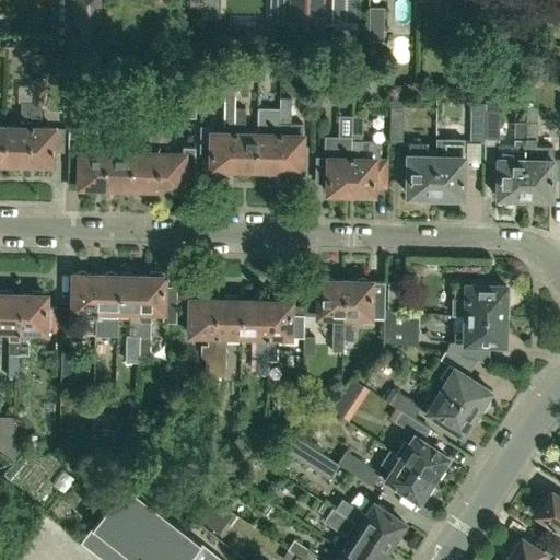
[(94,48),(94,26),(100,27),(100,0),(72,0),(72,27),(80,26),(79,48),(94,48)]
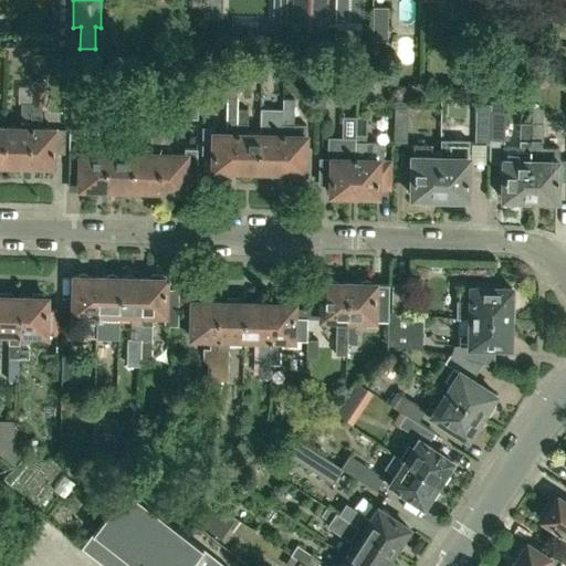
[(205,0),(205,7),(205,20),(221,20),(221,0),(205,0)]
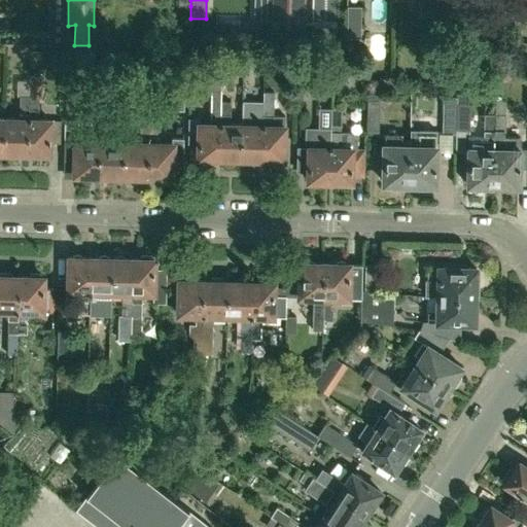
[(273,0),(273,25),(304,26),(304,0),(273,0)]
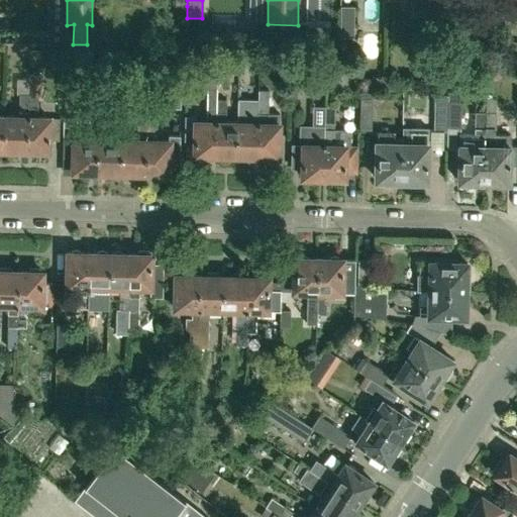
[(413,0),(414,15),(430,15),(429,0),(413,0)]
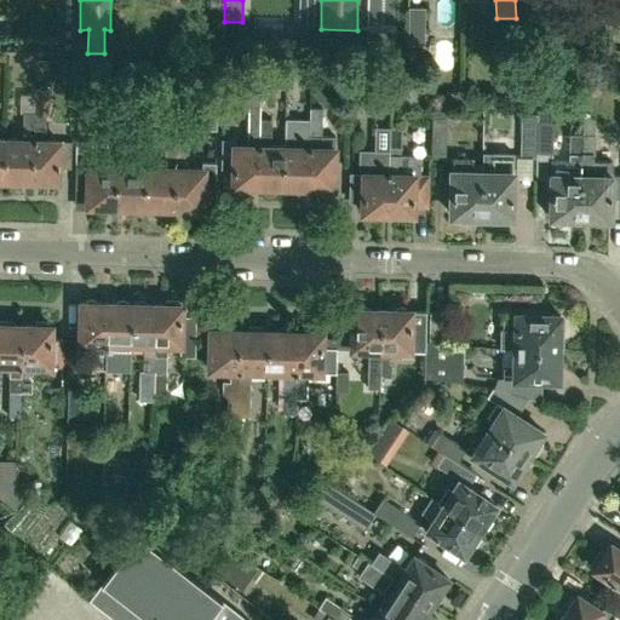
[(425,9),(408,9),(407,44),(424,45),(425,9)]
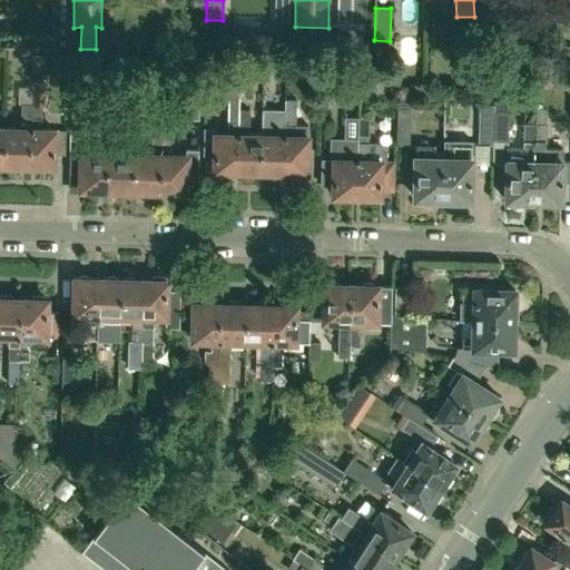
[(71,49),(71,21),(53,21),(53,48),(71,49)]
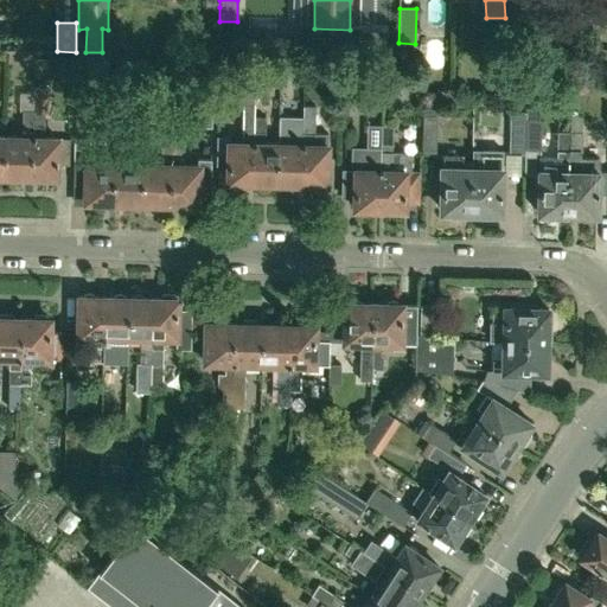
[(33,112),(33,176),(40,177),(44,179),(49,180),(53,177),(57,177),(57,165),(69,165),(69,139),(44,139),(44,114),(49,114),(49,90),(34,90),(33,112)]
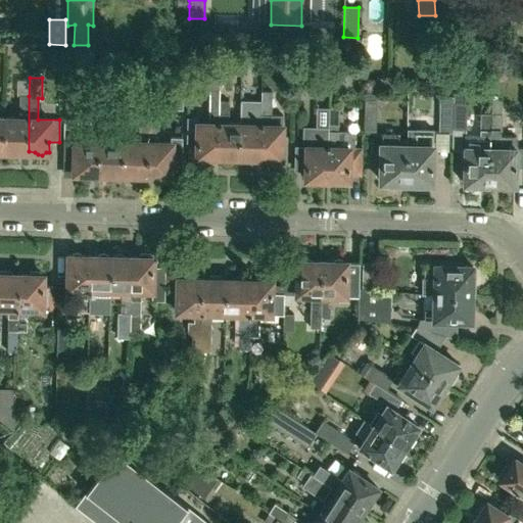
[(219,157),(220,79),(211,78),(208,82),(206,89),(209,89),(208,115),(209,115),(208,124),(197,124),(197,119),(187,119),(186,143),(196,143),(196,156),(199,156),(199,159),(209,160),(209,156),(219,157)]
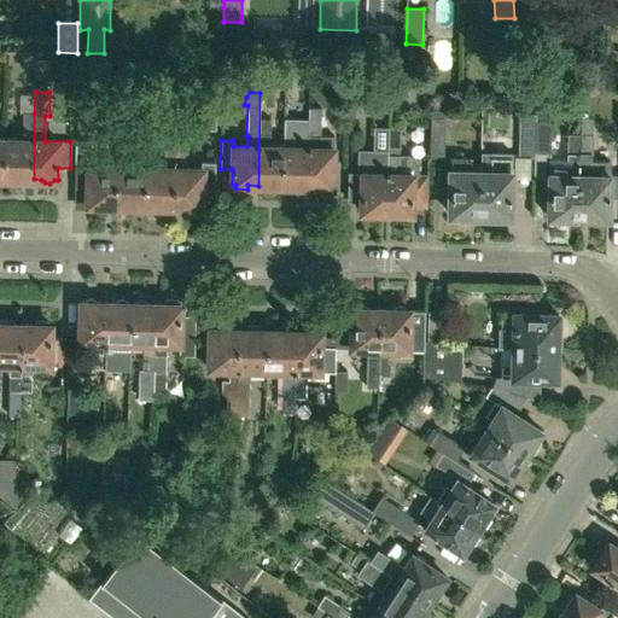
[(258,186),(267,186),(267,190),(283,190),(284,147),(270,147),(270,120),(272,112),(273,95),(260,94),(260,93),(258,186)]
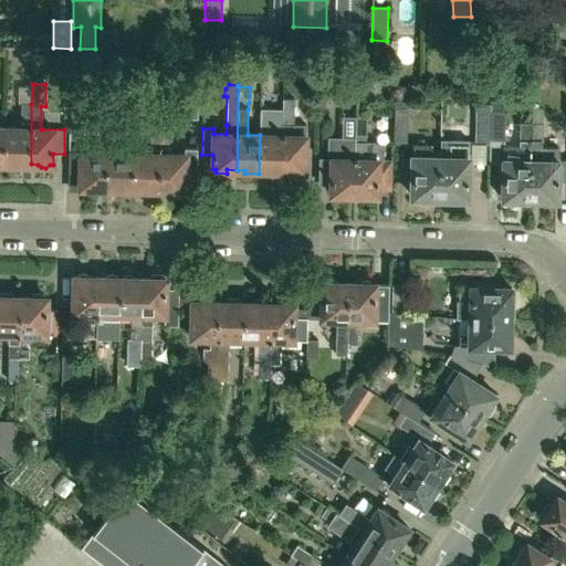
[(260,135),(259,174),(273,175),(273,170),(282,171),(283,98),(273,98),(272,136),(260,135)]
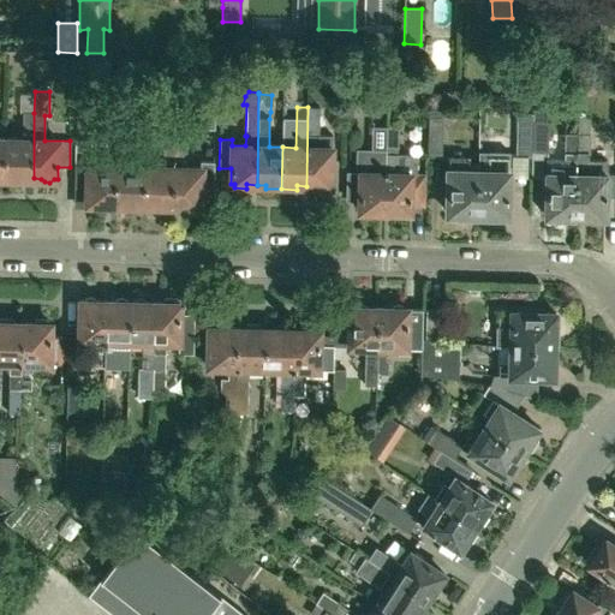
[(306,186),(315,186),(316,187),(321,190),(326,189),(327,186),(332,186),(333,136),(320,136),(320,120),(321,108),(308,107),(306,186)]
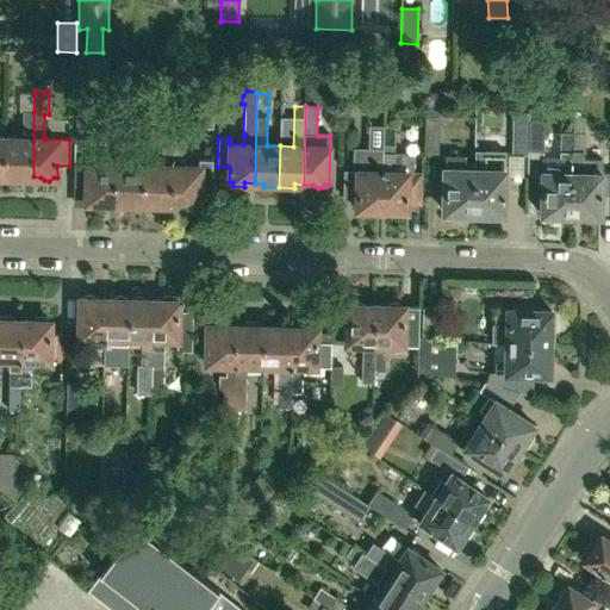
[(424,157),(440,157),(440,110),(425,110),(424,157)]
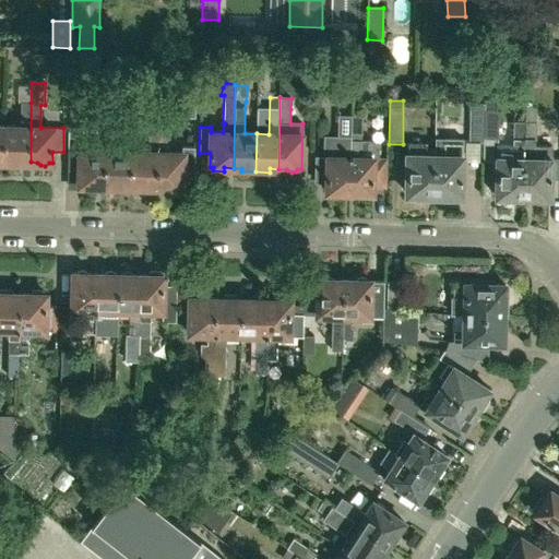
[(18,162),(31,162),(31,103),(21,103),(21,114),(23,115),(23,121),(21,121),(21,127),(4,127),(4,162),(6,162),(8,164),(11,165),(15,164),(18,162)]
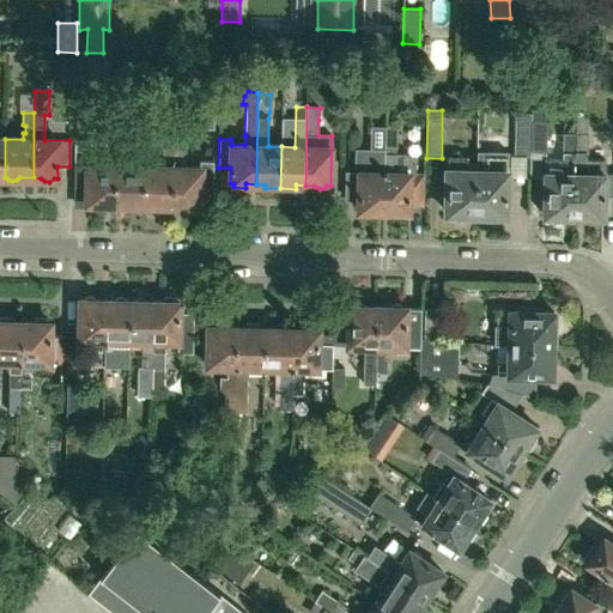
[(532,122),(532,135),(530,135),(530,152),(546,153),(547,122),(545,122),(545,115),(533,115),(533,122),(532,122)]
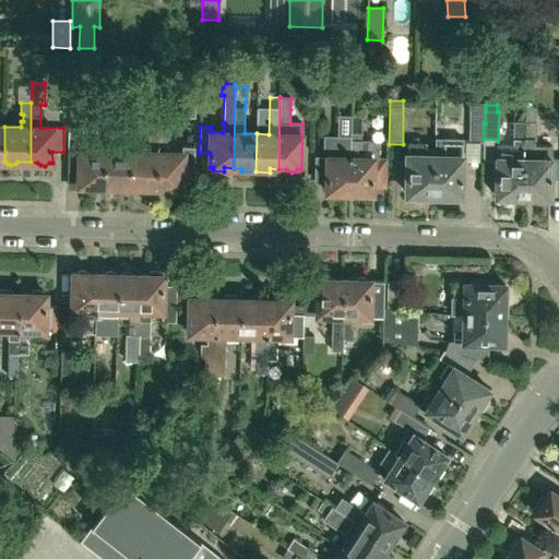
[(558,178),(558,159),(558,158),(558,147),(552,147),(552,146),(535,146),(535,140),(536,123),(537,108),(526,107),(525,123),(525,122),(523,197),(536,197),(536,200),(546,201),(546,198),(550,198),(550,178),(558,178)]
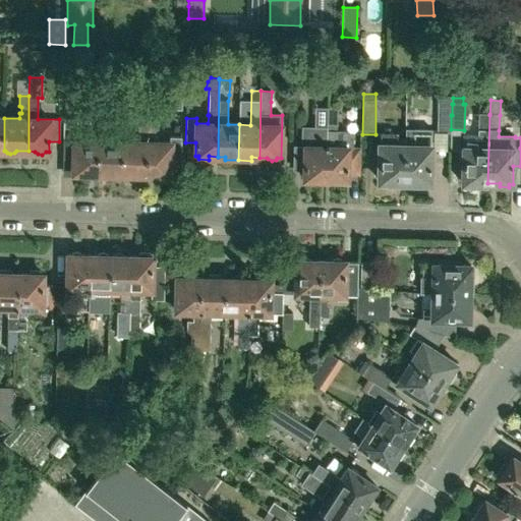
[(328,107),(327,126),(327,132),(326,179),(333,179),(335,181),(339,182),(343,181),(344,179),(347,179),(347,174),(359,174),(360,148),(352,147),(352,135),(347,130),(336,130),(337,107),(328,107)]
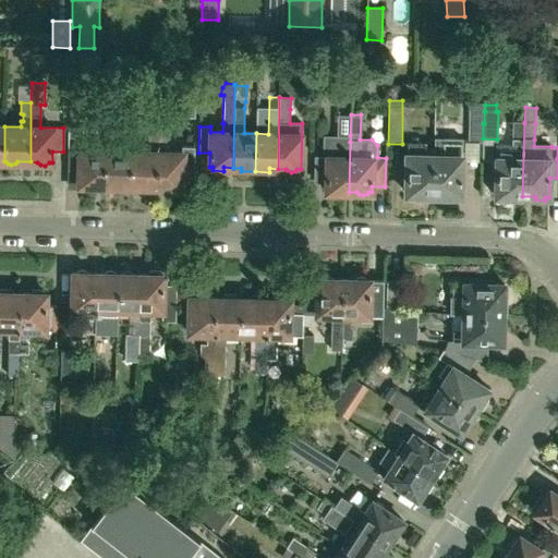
[(483,138),(483,123),(483,117),(470,116),(469,140),(483,138)]
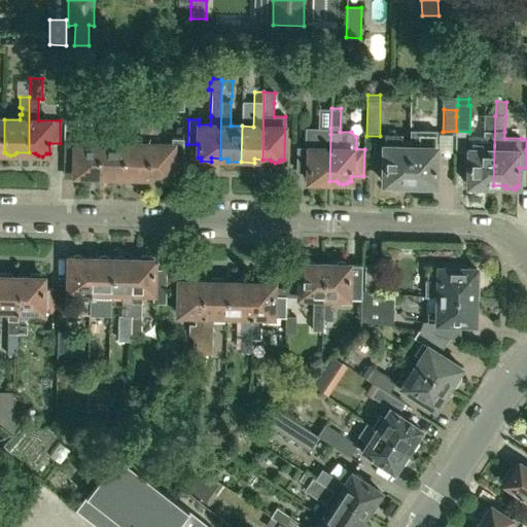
[(484,131),(494,131),(494,138),(485,137),(485,138),(468,138),(468,147),(467,184),(470,184),(470,188),(481,188),(481,185),(493,185),(495,115),(485,115),(484,131)]
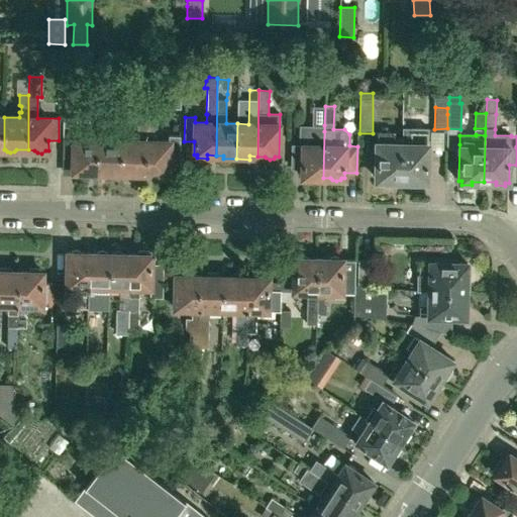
[(63,164),(72,164),(72,172),(76,172),(77,173),(80,175),(85,173),(86,172),(97,172),(98,117),(89,116),(89,139),(77,139),(77,118),(65,118),(63,164)]
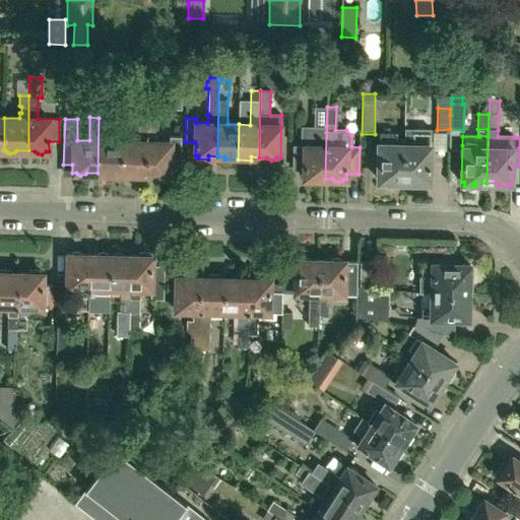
[(109,118),(99,118),(98,173),(108,174),(108,177),(121,177),(122,140),(108,140),(108,135),(106,135),(106,131),(108,129),(109,118)]
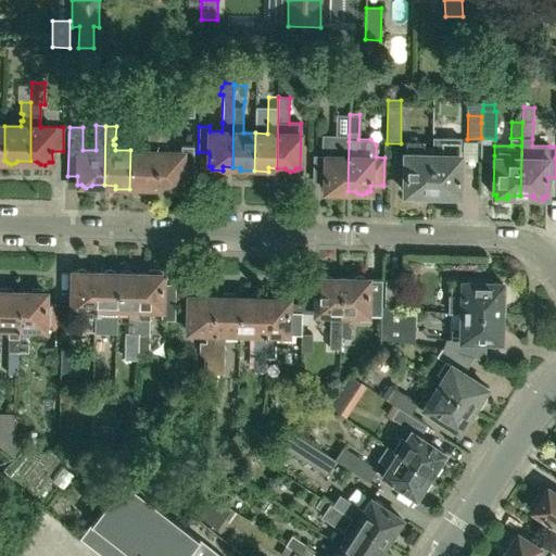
[(147,151),(130,150),(129,189),(143,189),(143,186),(155,187),(156,127),(147,126),(147,138),(149,139),(149,146),(147,146),(147,151)]
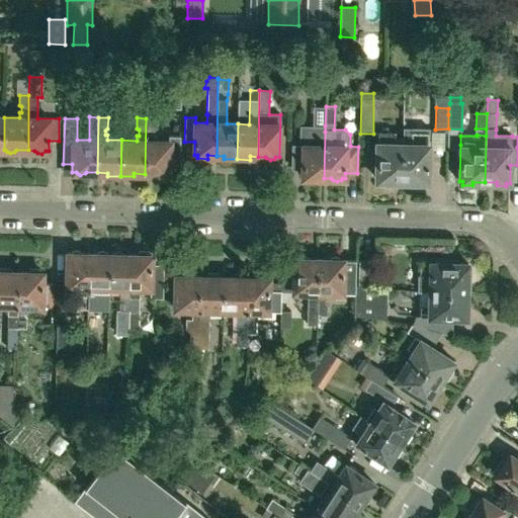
[(156,118),(146,118),(145,174),(156,174),(156,177),(166,177),(166,174),(170,174),(170,159),(181,159),(181,136),(169,136),(169,142),(156,141),(156,118)]
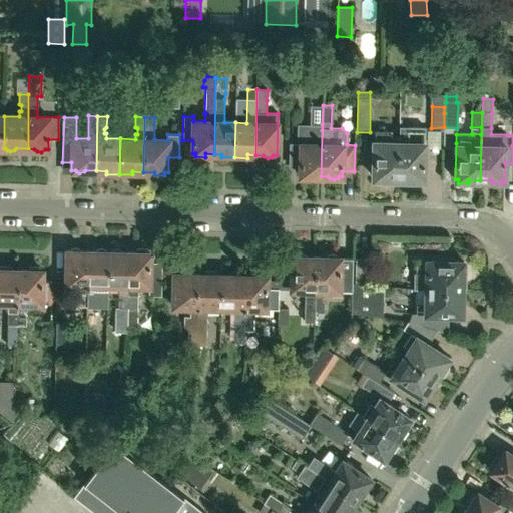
[(301,144),(301,145),(300,176),(303,176),(302,179),(313,179),(313,176),(321,176),(322,130),(322,124),(299,123),(298,144),(301,144)]
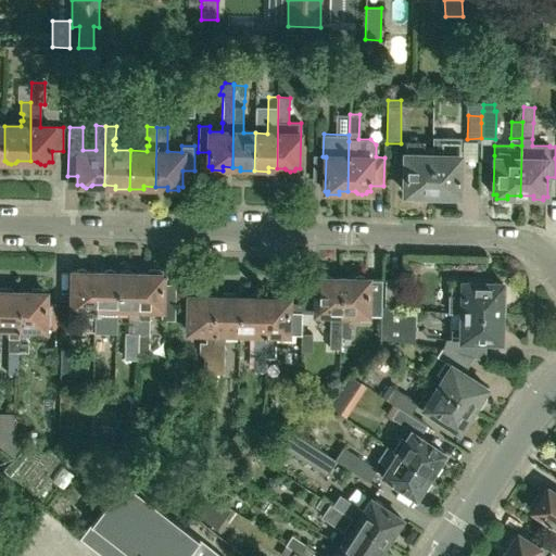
[(433,138),(432,149),(431,197),(456,198),(456,194),(458,194),(459,138),(433,138)]
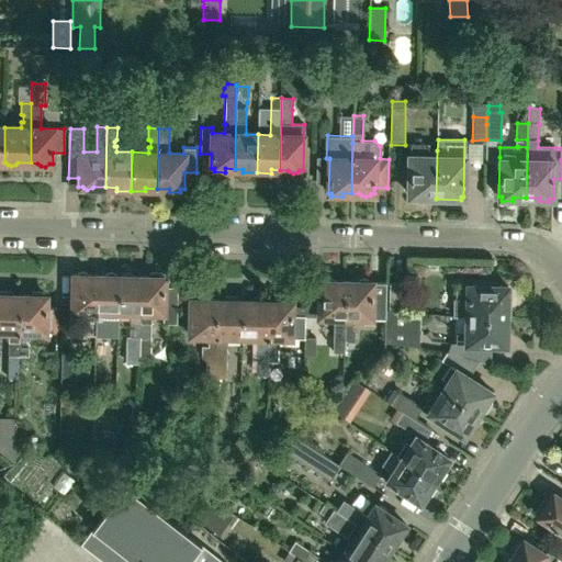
[(436,199),(437,150),(428,150),(428,144),(409,144),(408,195),(412,195),(412,199),(436,199)]
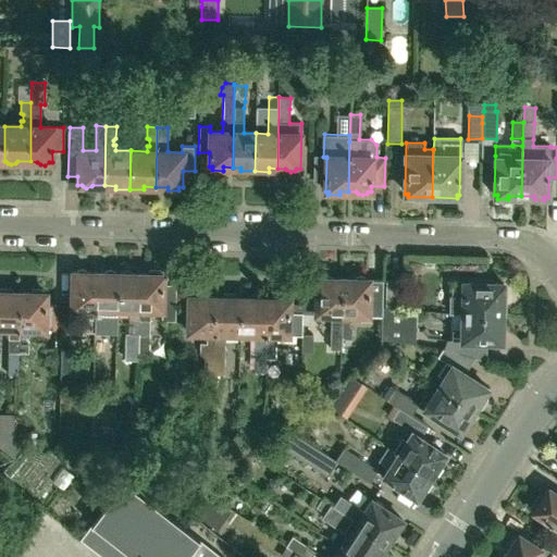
[(94,332),(95,272),(87,272),(85,270),(82,269),(77,270),(76,272),(72,272),(72,307),(84,307),(84,332),(94,332)]
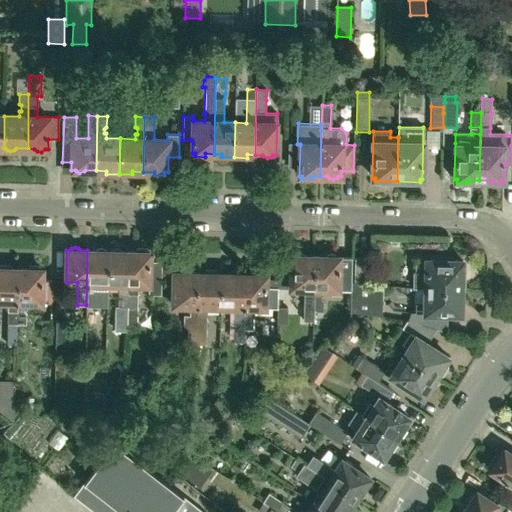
[(96,251),(87,250),(86,305),(96,305),(96,282),(108,283),(108,251),(106,251),(104,249),(100,248),(97,249),(96,251)]
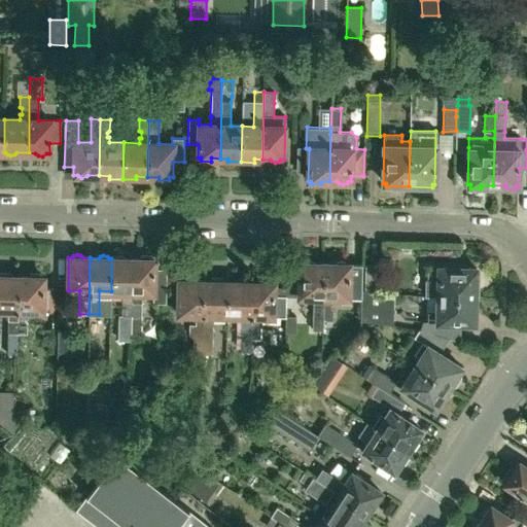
[(114,258),(111,258),(111,291),(123,291),(121,315),(131,315),(133,258),(125,258),(123,256),(119,255),(115,256),(114,258)]
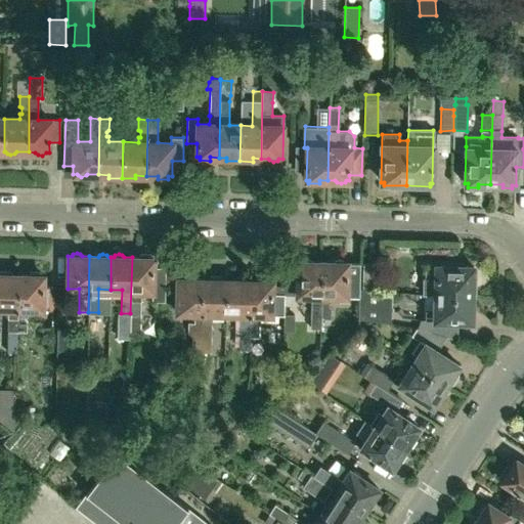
[(139,257),(132,257),(130,313),(131,313),(131,332),(139,332),(140,291),(151,291),(151,300),(164,301),(166,267),(154,267),(154,258),(150,258),(150,255),(139,254),(139,257)]
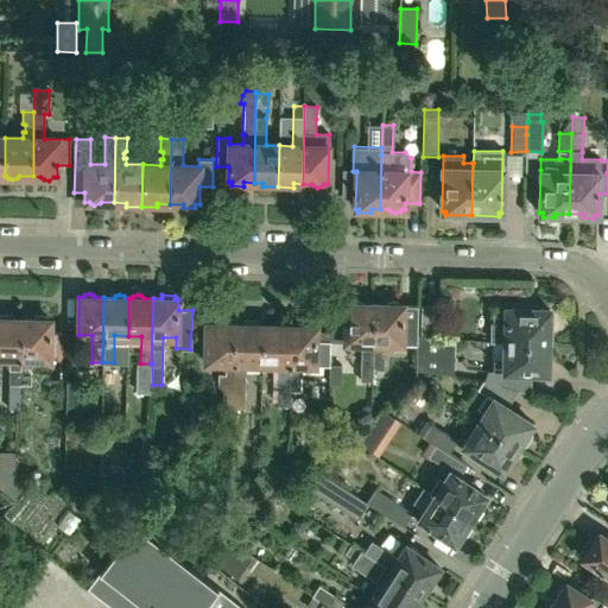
[(372,381),(374,304),(361,304),(360,302),(355,301),(350,302),(349,303),(346,303),(344,343),(362,343),(361,381),(372,381)]
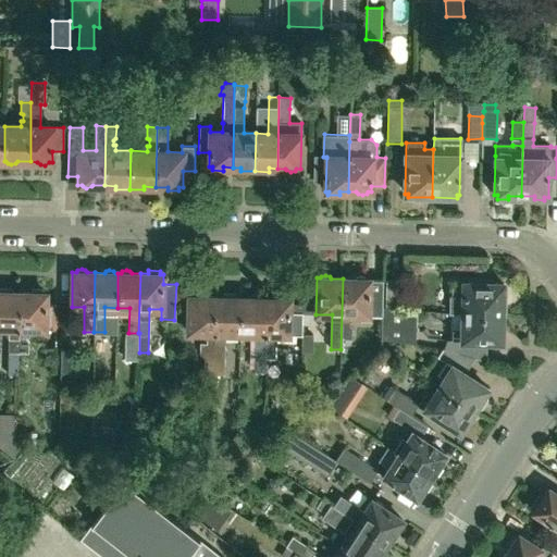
[(382,307),(383,280),(369,280),(367,280),(366,277),(360,276),(356,277),(355,279),(343,279),(341,349),(342,349),(342,338),(351,338),(351,327),(349,325),(349,320),(351,320),(353,314),(382,316),(382,307)]
